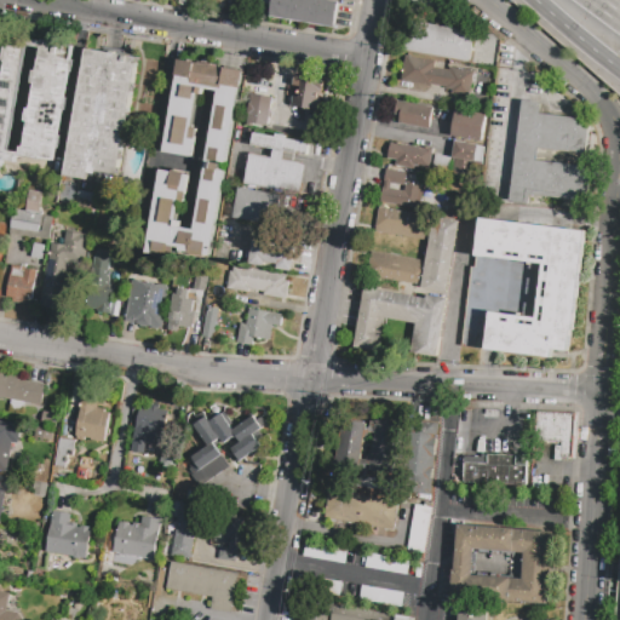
[(271,0),(338,0),(333,27),(269,16),(271,0)]
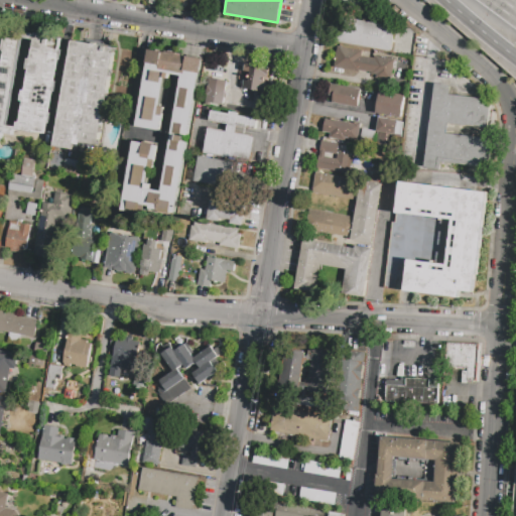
[(340,17),(395,26),(391,50),(336,42),(340,17)]
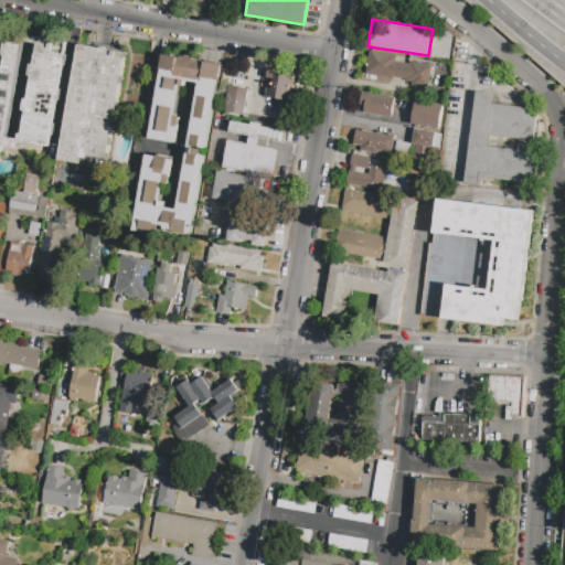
[(10,32),(67,42),(65,53),(68,53),(66,65),(62,65),(57,88),(63,89),(61,100),(56,99),(53,121),(56,123),(54,136),(51,135),(49,147),(52,147),(49,167),(8,160),(2,159),(0,158),(0,78),(1,78),(3,67),(3,68),(6,55),(3,55),(6,43),(9,43),(10,32)]
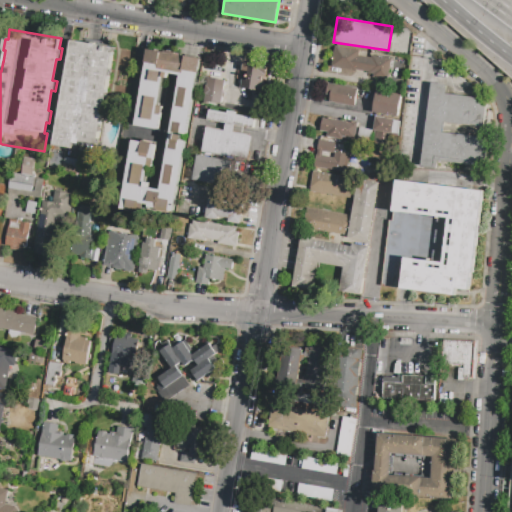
[(72,39),(115,47),(98,146),(80,143),(78,151),(53,147),(72,39)]
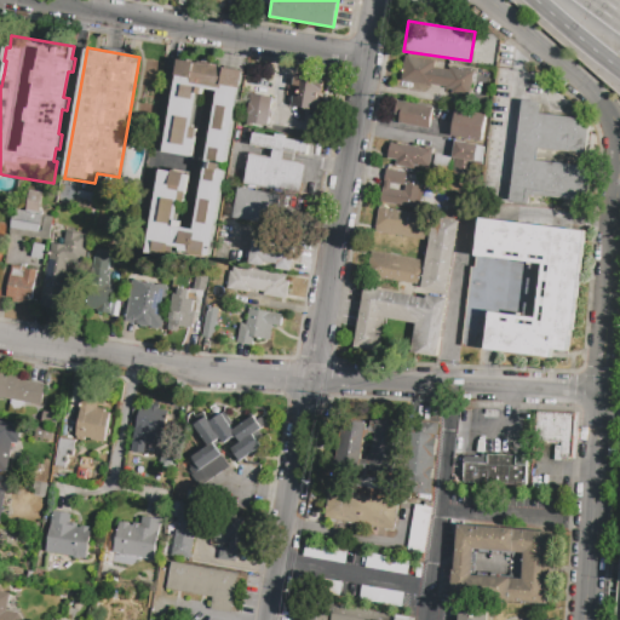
[(405,56),(436,61),(435,67),(448,69),(449,67),(475,70),(471,91),(401,80),(405,56)]
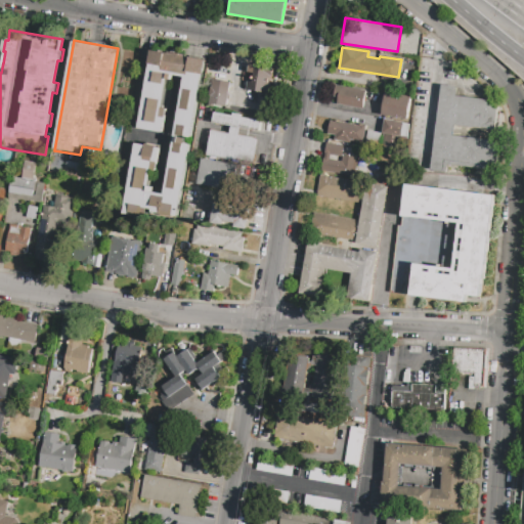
[(125,213),(137,144),(161,148),(156,172),(151,172),(149,186),(154,187),(153,194),(163,195),(184,78),(172,76),(171,81),(168,80),(163,107),(167,108),(162,133),(138,129),(149,64),(148,64),(151,50),(159,52),(160,50),(180,54),(180,55),(206,60),(192,137),(187,136),(186,142),(191,143),(177,222),(125,213)]
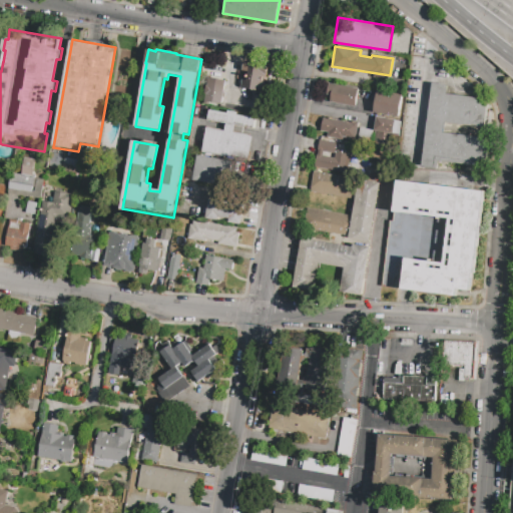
[(246,89),(249,71),(243,71),(244,62),(268,65),(264,91),(246,89)]
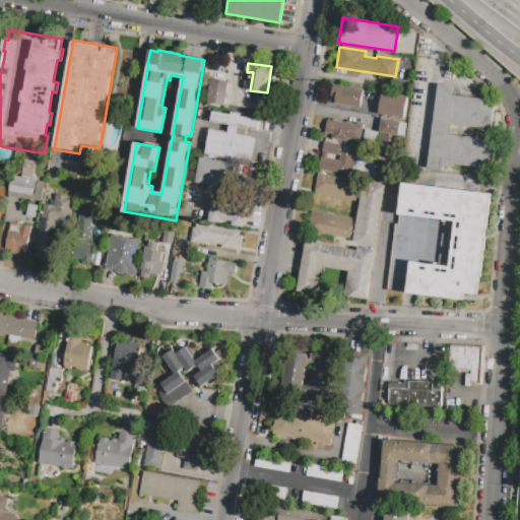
[(224,106),(206,103),(210,79),(229,82),(224,106)]
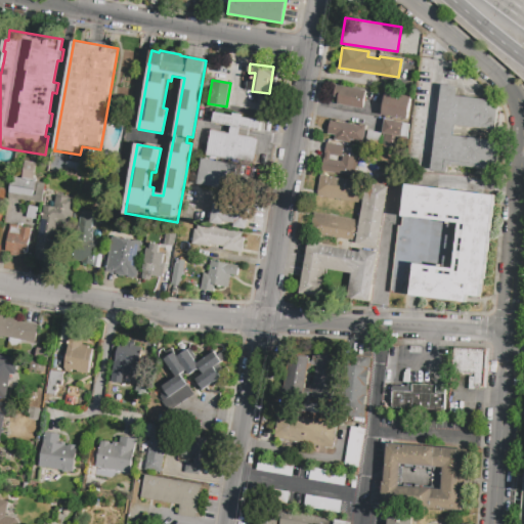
[(442,85),(457,87),(456,96),(498,101),(495,130),(453,125),(452,135),(493,140),(490,170),(449,165),(448,172),(431,170),(442,85)]
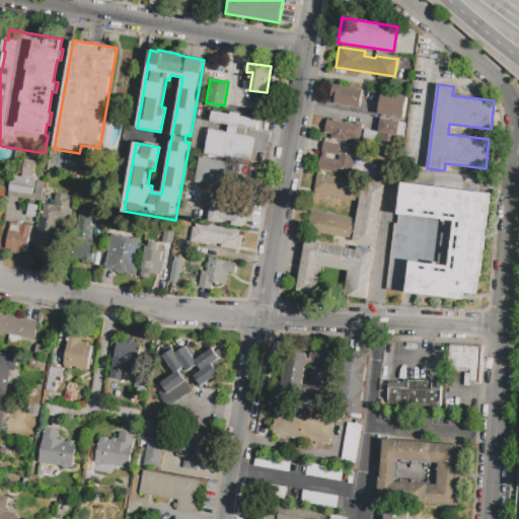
[(332,85),(362,89),(360,107),(334,103),(335,96),(330,95),(332,85)]
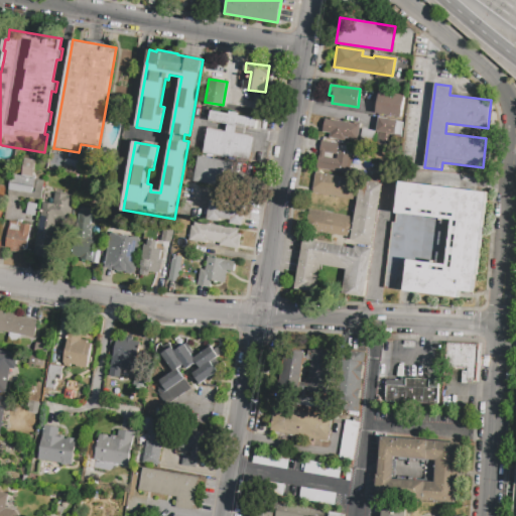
[(380,92),(406,96),(403,118),(376,113),(380,92)]
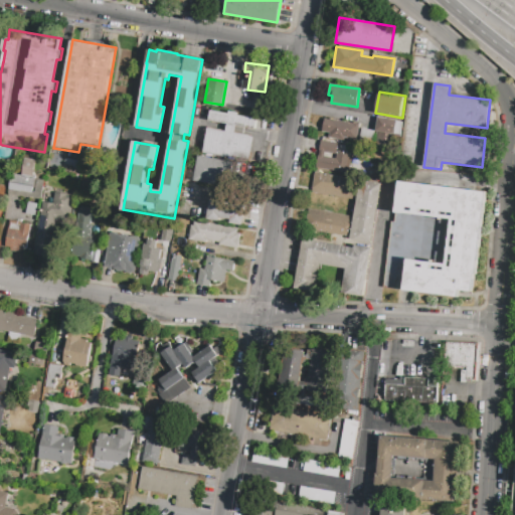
[(210,111),(229,114),(229,112),(239,113),(238,116),(258,119),(256,129),(237,126),(236,134),(255,137),(251,161),(203,154),(207,128),(226,131),(227,124),(208,121),(210,111)]
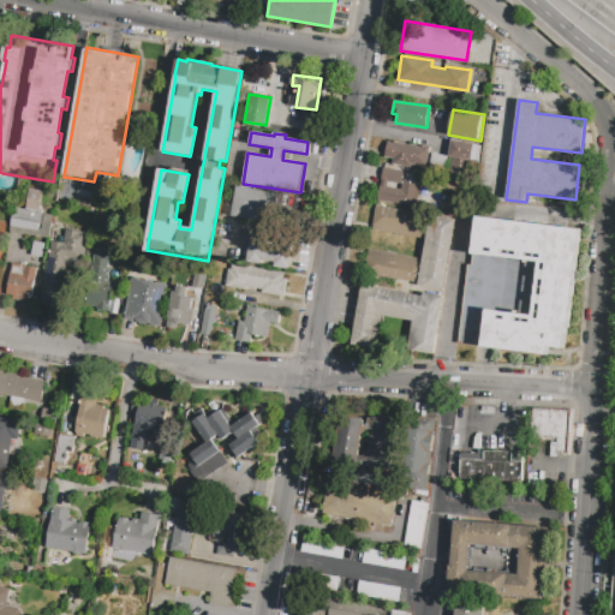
[(449,157),(453,141),(482,145),(479,162),(449,157)]
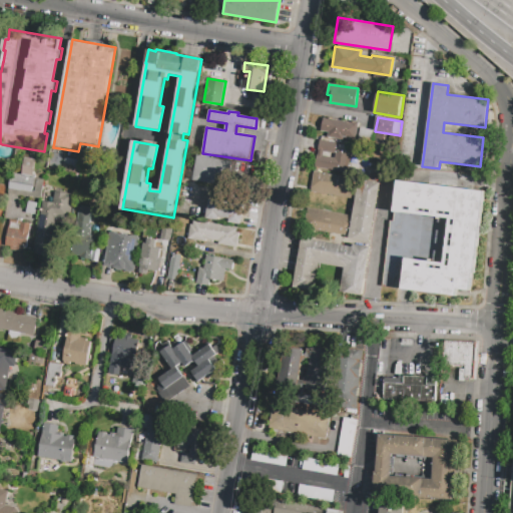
[(321,131),(323,118),(357,123),(355,140),(328,137),(329,132),(321,131)]
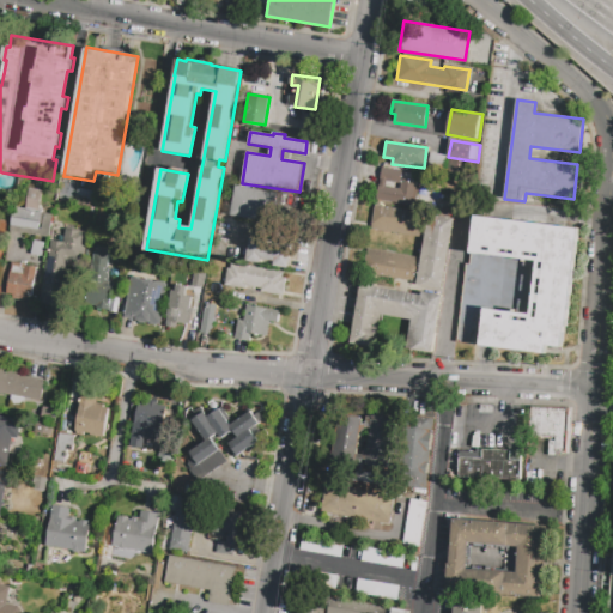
[(377,200),(383,168),(402,171),(400,183),(386,181),(384,187),(416,193),(412,206),(377,200)]
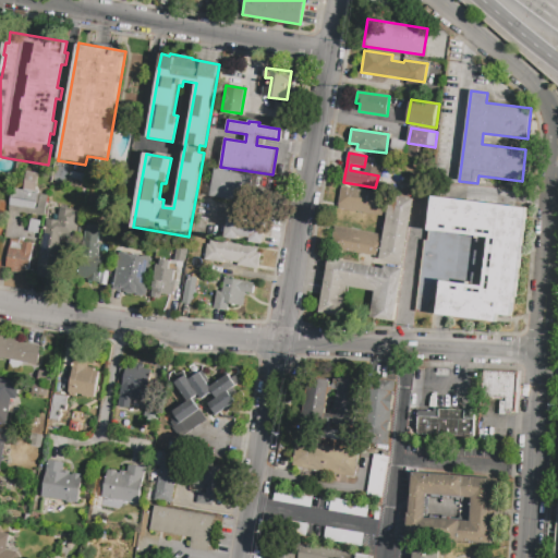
[(214,169),(253,176),(250,201),(210,194),(214,169)]
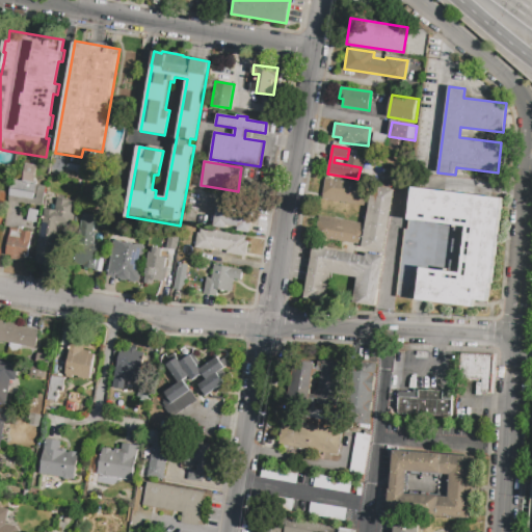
[(37,165),(34,181),(36,181),(36,185),(46,186),(42,207),(8,201),(9,195),(11,180),(23,182),(26,163),(37,165)]
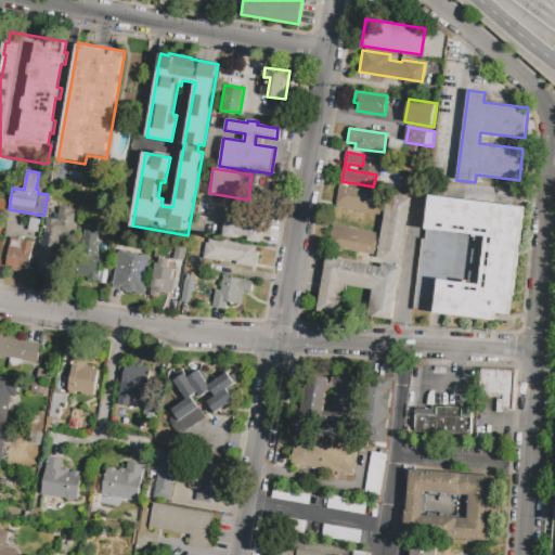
[(339,186),(412,198),(401,262),(376,258),(376,256),(328,249),(333,223),(382,231),(384,216),(335,207),(339,186)]
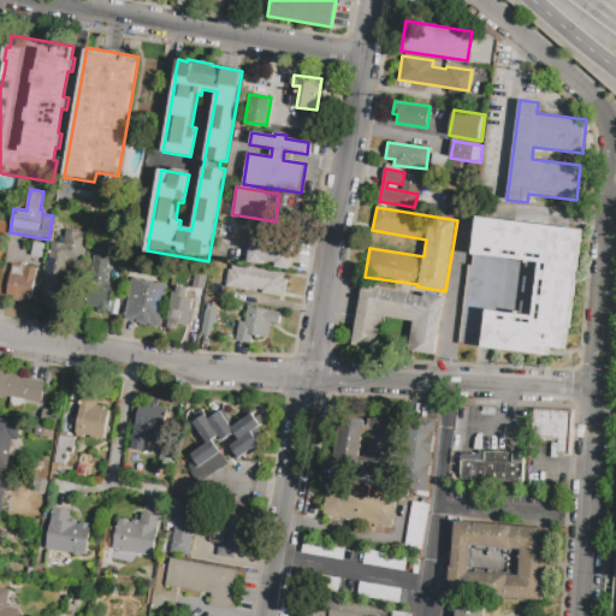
[(478,218),(582,230),(570,330),(567,330),(564,351),(550,349),(549,355),(458,344),(468,265),(472,266),(478,218)]
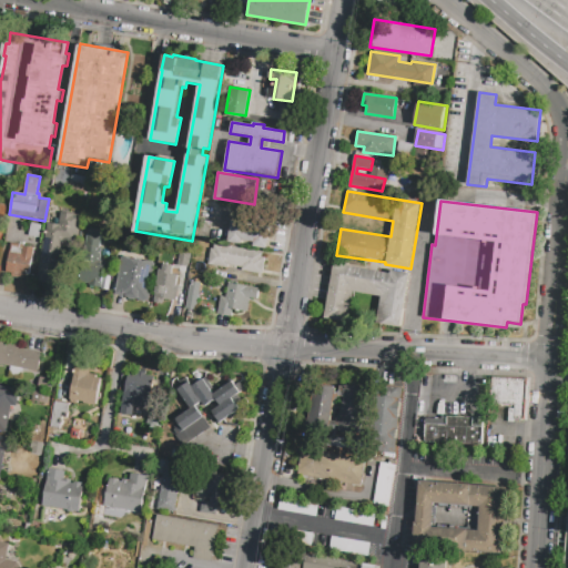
[(80,216),(74,243),(66,241),(57,285),(36,282),(47,222),(59,224),(61,212),(80,216)]
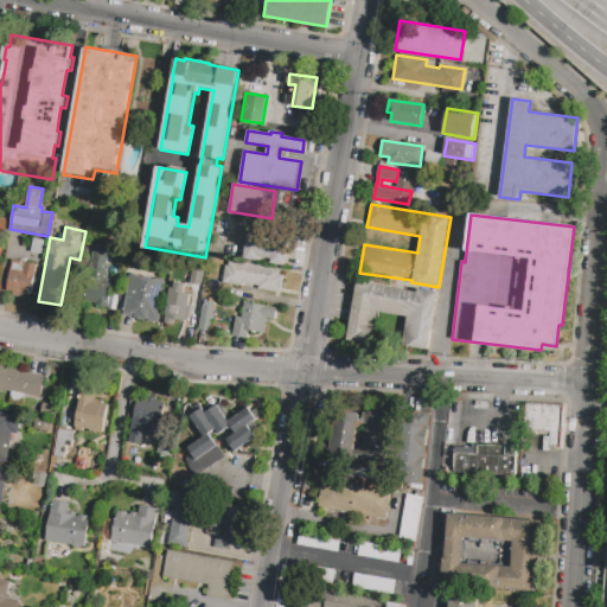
[(249,228),(291,234),(285,266),(269,263),(270,260),(259,257),(257,261),(244,259),(249,228)]
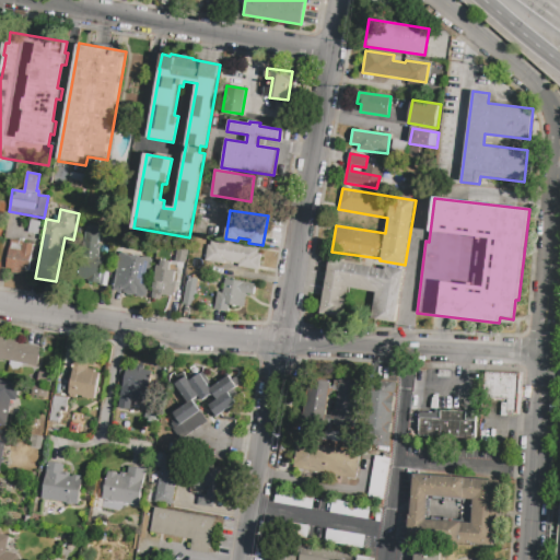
[(28,232),(31,220),(42,222),(39,234),(28,232)]
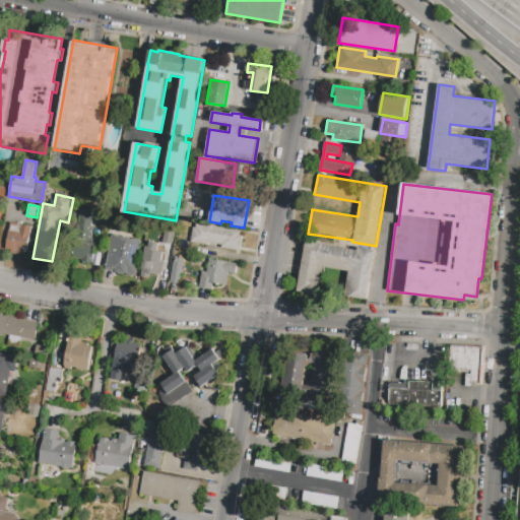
[(91,263),(72,260),(74,247),(79,209),(93,211),(90,228),(93,228),(91,240),(94,240),(91,263)]
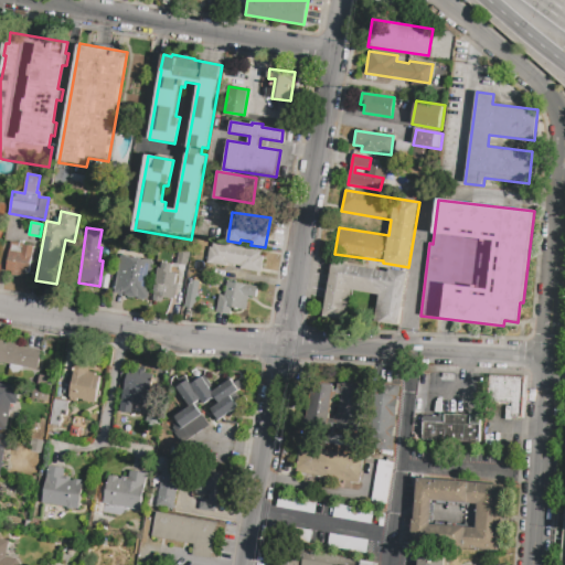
[(34,246),(29,274),(23,273),(22,277),(10,275),(11,270),(6,269),(10,243),(34,246)]
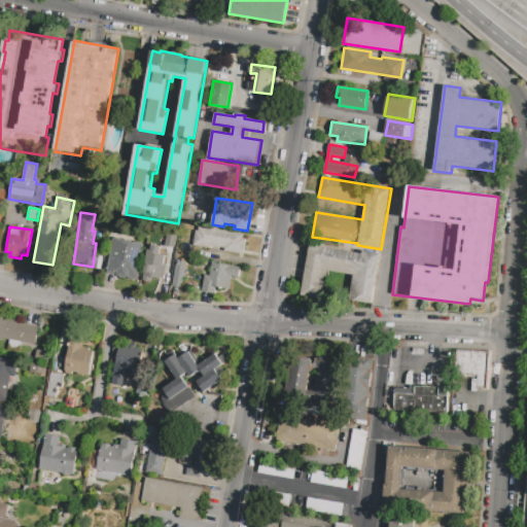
[(199,226),(244,234),(243,239),(246,240),(244,254),(223,251),(223,248),(212,246),(211,249),(192,246),(196,231),(199,231),(199,226)]
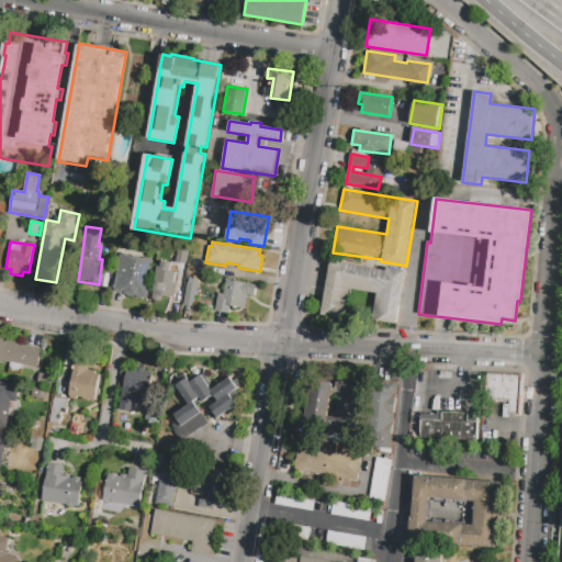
[(186,268),(169,265),(172,248),(189,250),(186,268)]
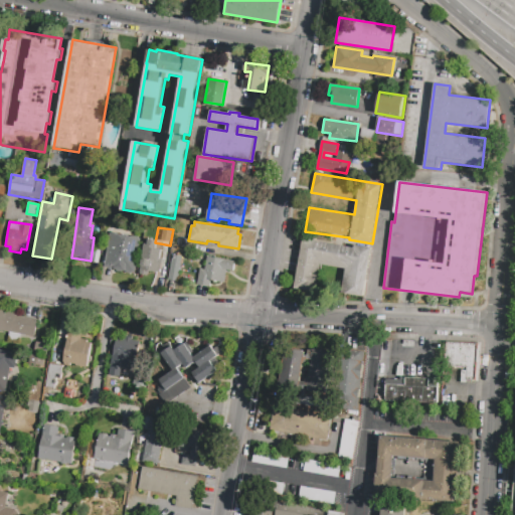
[(110,233),(112,233),(112,232),(116,232),(116,234),(124,235),(124,234),(128,234),(128,236),(134,237),(134,236),(140,237),(134,274),(104,269),(110,233)]
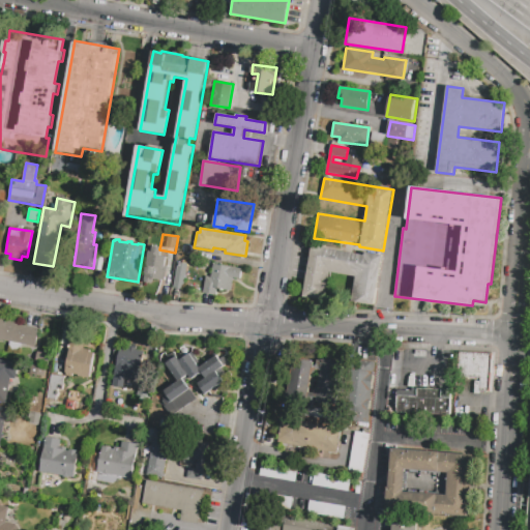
[(312,246),(364,255),(364,253),(382,255),(374,306),(352,302),(356,276),(330,273),(326,301),(303,297),(312,246)]
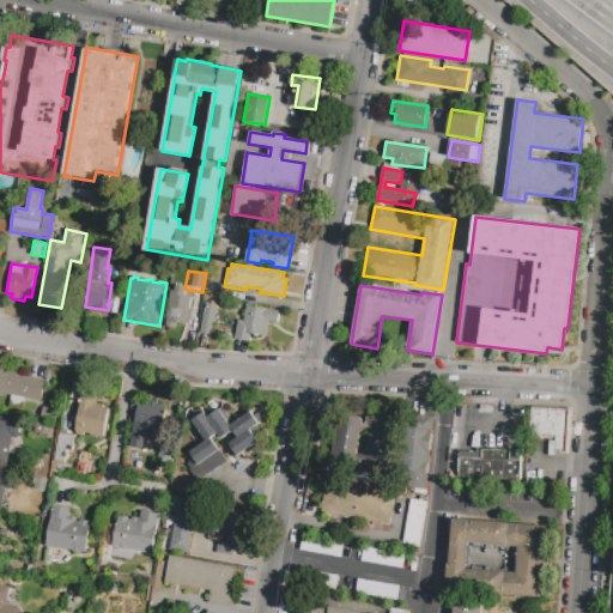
[(171,295),(167,325),(187,327),(192,298),(171,295)]
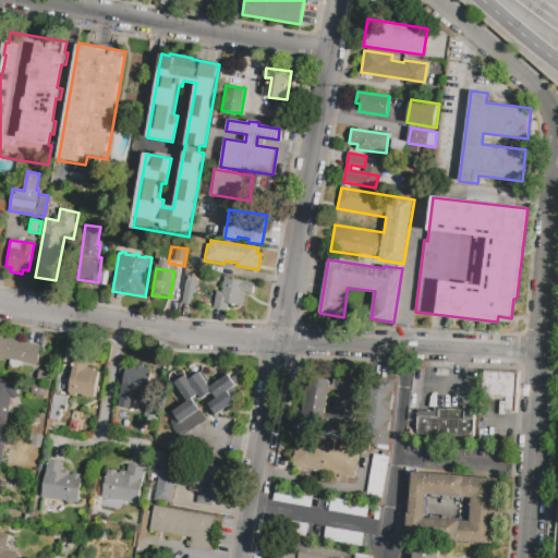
[(186,277),(198,279),(193,305),(182,303),(186,277)]
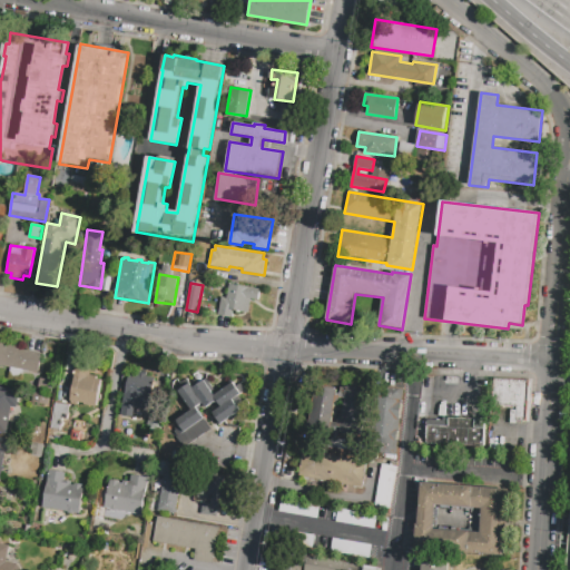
[(228,284),(259,288),(257,301),(249,300),(247,313),(233,312),(232,317),(217,316),(220,297),(226,298),(228,284)]
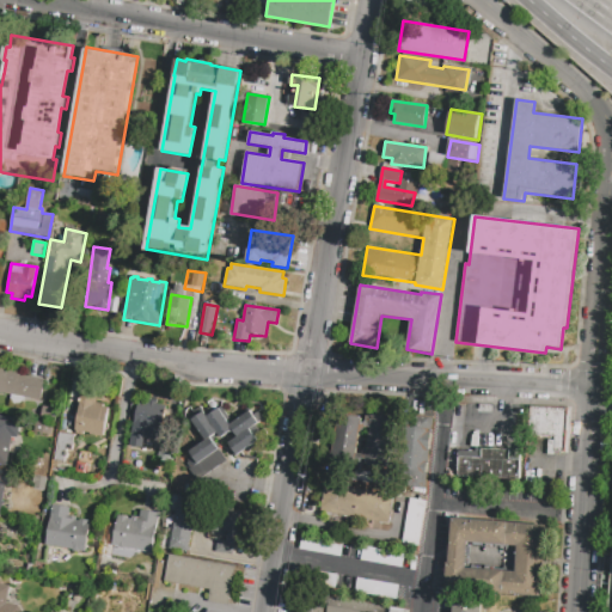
[(0,391),(41,398),(44,379),(18,374),(19,369),(0,366),(0,391)]
